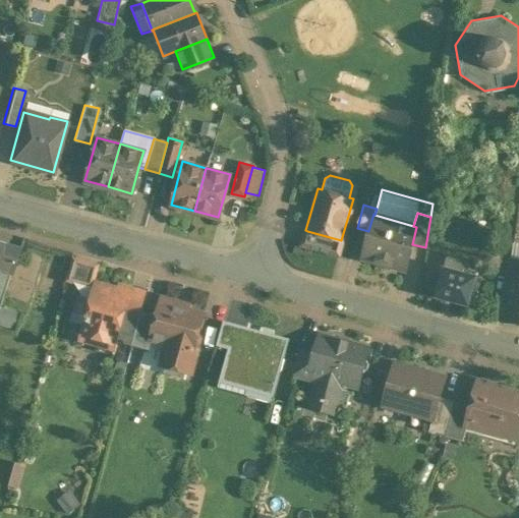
[(375,215),(373,214),(368,231),(361,257),(404,270),(412,244),(416,227),(413,226),(375,215)]
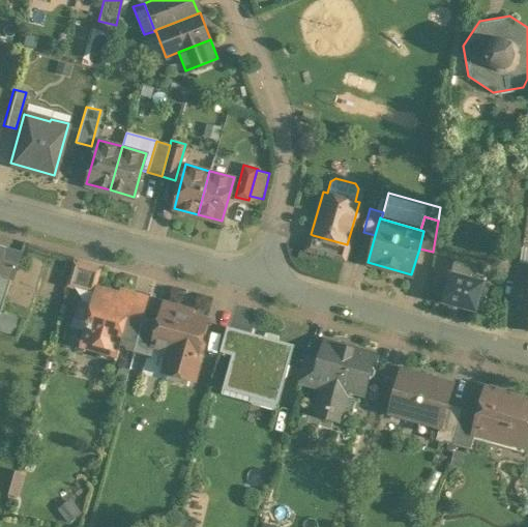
[(347,244),(313,235),(310,246),(308,245),(308,247),(344,258),(347,244)]
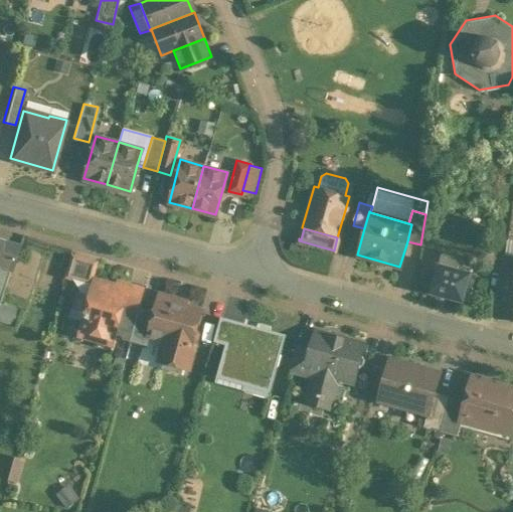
[(16,244),(0,239),(0,293),(8,268),(9,268),(16,244)]
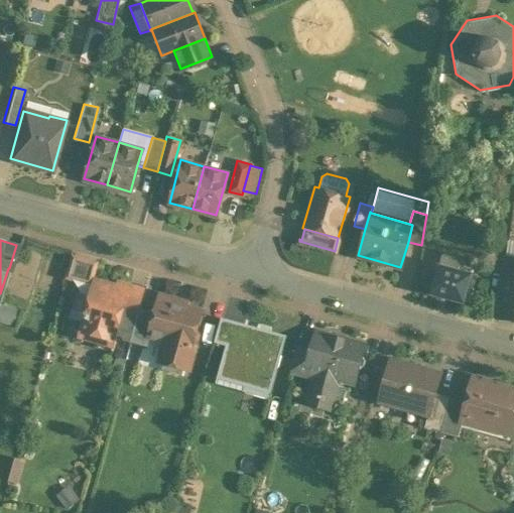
[(505,256),(513,256),(513,241),(508,241),(505,256)]
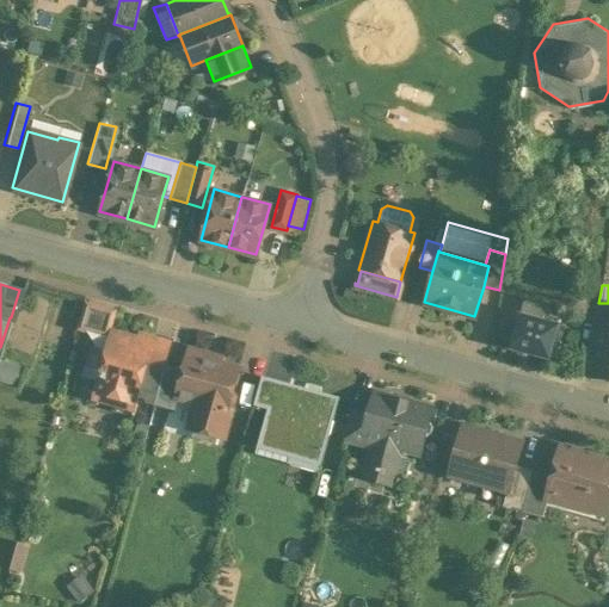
[(109,339),(111,332),(117,309),(85,301),(77,329),(109,339)]
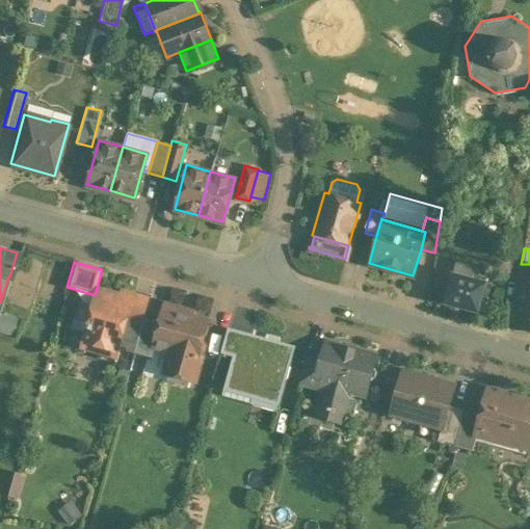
[(474,267),(455,262),(452,273),(451,272),(443,302),(483,314),(487,297),(481,295),(485,282),(471,279),(474,267)]
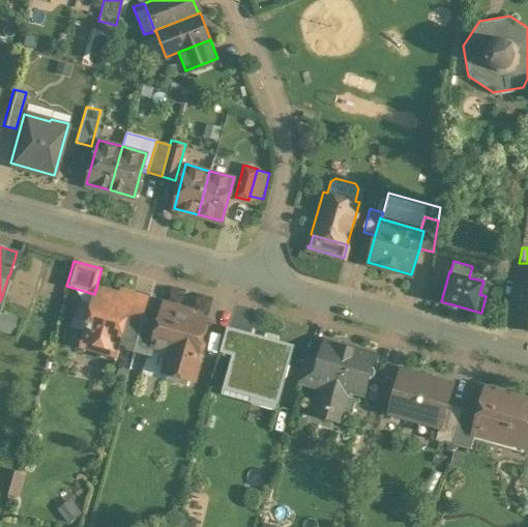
[(527,263),(519,263),(510,326),(527,328),(527,263)]
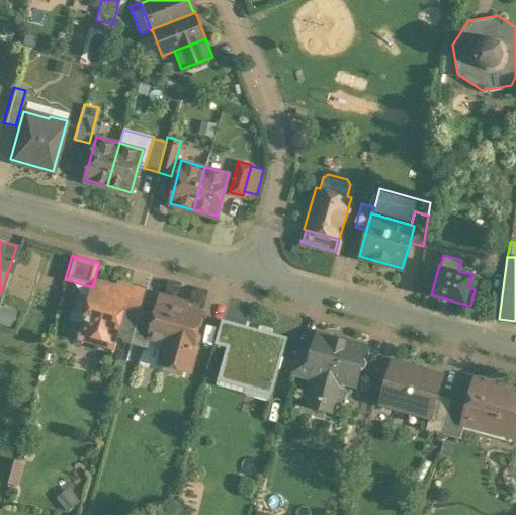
[(115,287),(94,281),(92,287),(90,296),(85,298),(83,306),(86,311),(78,338),(80,339),(81,335),(111,343),(110,345),(112,346),(115,335),(124,304),(127,292),(125,287),(118,286),(115,287)]
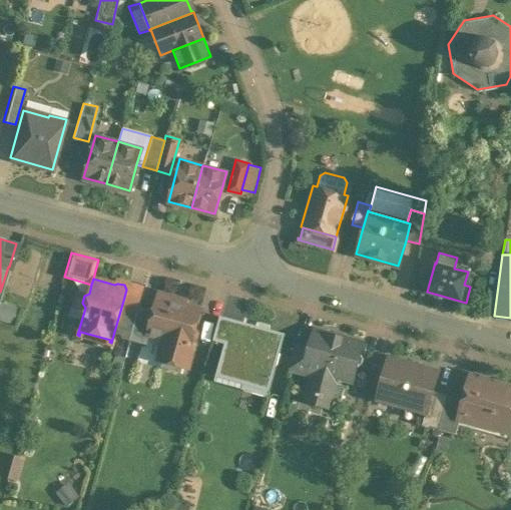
[(114,283),(117,284),(124,285),(126,290),(123,301),(138,305),(138,306),(143,288),(115,280),(114,283)]
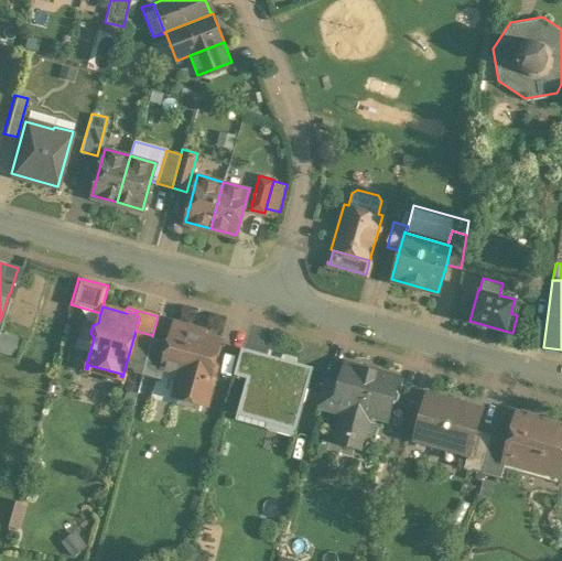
[(90,333),(93,325),(94,322),(85,319),(80,335),(89,337),(90,333)]
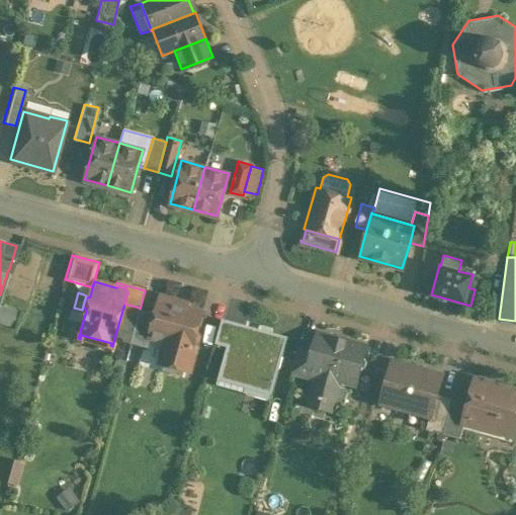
[(182,304),(177,303),(173,305),(159,301),(155,313),(149,335),(150,335),(169,340),(162,363),(186,369),(193,343),(198,340),(199,335),(196,331),(201,313),(185,308),(182,304)]
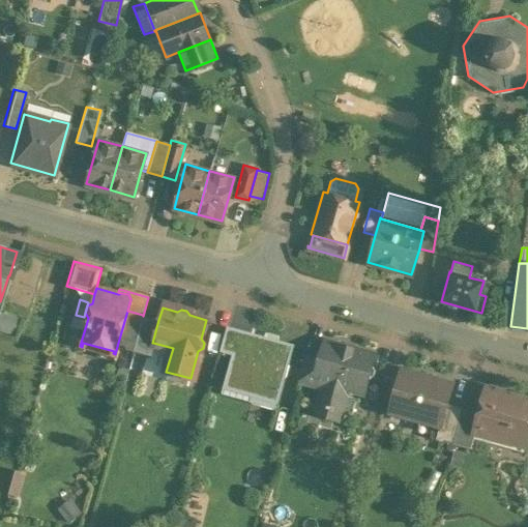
[(127,311),(118,343),(124,345),(124,346),(125,348),(133,350),(134,350),(143,315),(127,311)]
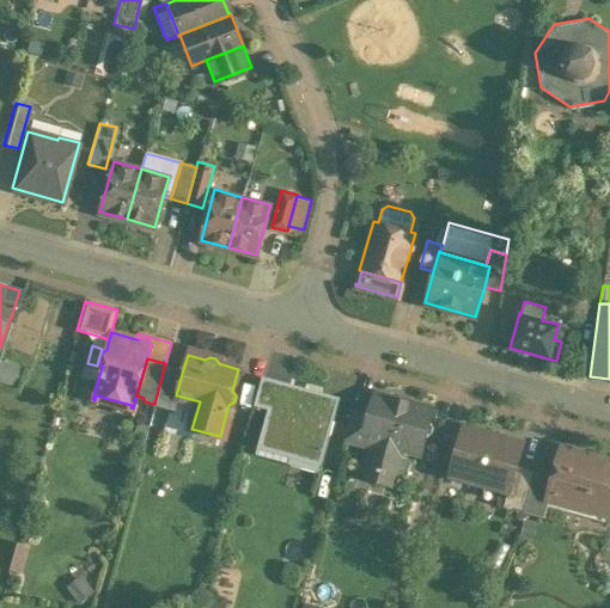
[(165,363),(154,404),(174,410),(177,395),(176,395),(183,369),(165,364),(165,363)]
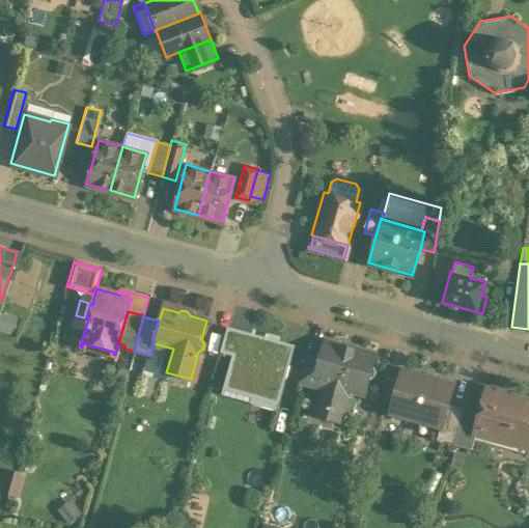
[(259,335),(227,326),(220,351),(231,355),(232,352),(253,358),(259,335)]
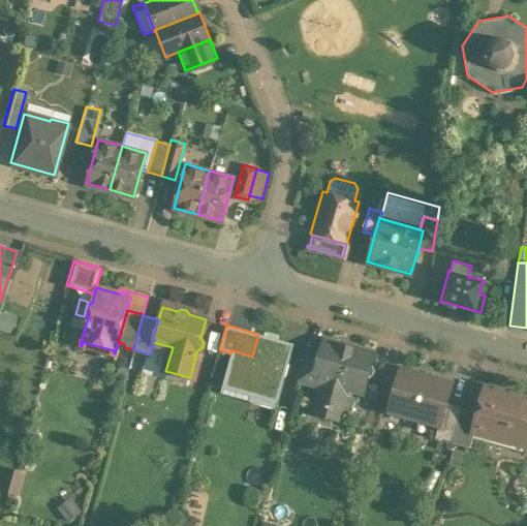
[(252,357),(231,350),(230,353),(221,387),(250,395),(249,400),(273,407),(275,401),(277,402),(293,343),(258,334),(252,357)]
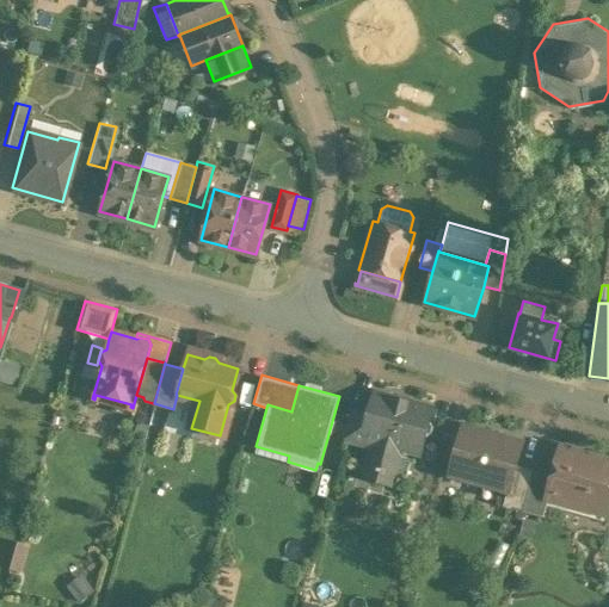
[(431,407),(374,391),(370,407),(362,437),(363,437),(374,439),(365,466),(376,470),(375,471),(382,474),(383,471),(393,474),(400,446),(418,451),(431,407)]
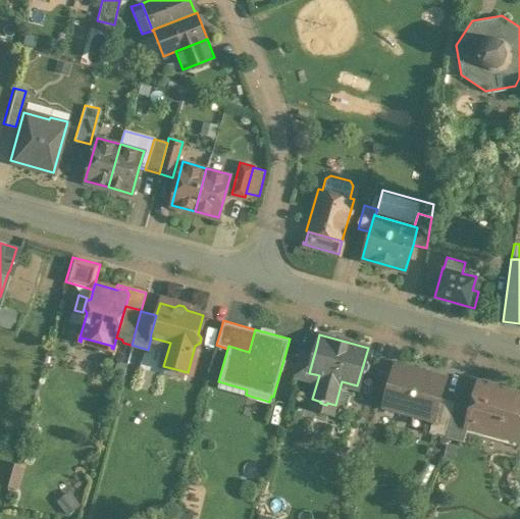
[(316,348),(301,344),(296,364),(294,373),(309,377),(310,373),(309,373),(316,348)]
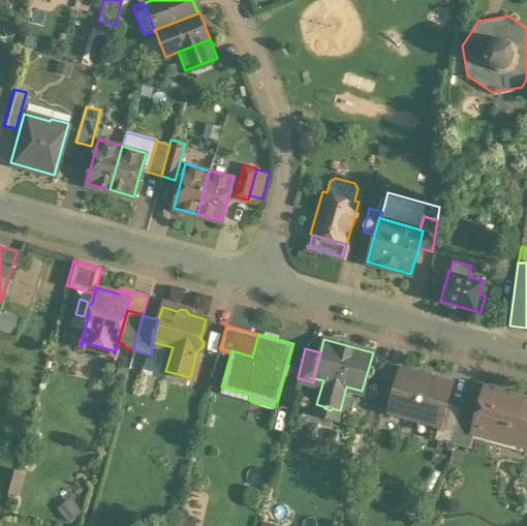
[(451,381),(400,367),(388,410),(438,425),(439,425),(445,402),(451,381)]
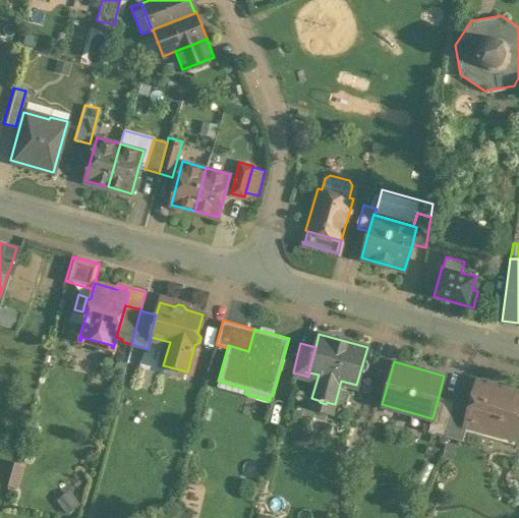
[(518,391),(515,395),(496,390),(494,386),(487,385),(483,387),(475,385),(470,404),(465,423),(466,424),(516,438),(518,425),(518,391)]
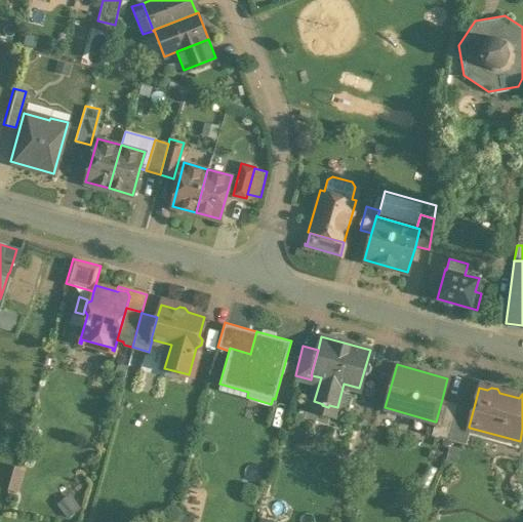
[(457,403),(442,399),(436,422),(435,422),(431,435),(448,439),(457,403)]
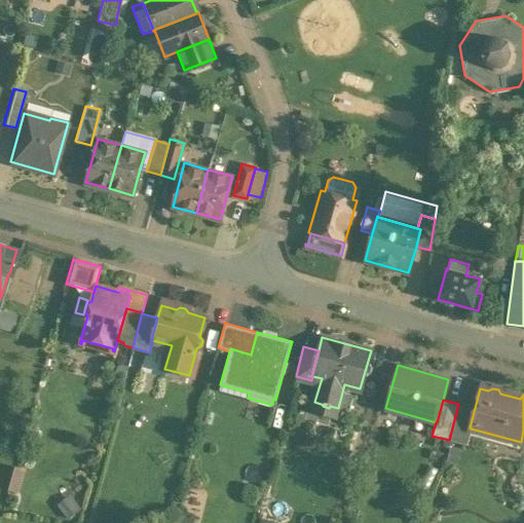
[(458,404),(449,440),(466,444),(471,428),(470,427),(475,408),(458,404)]
